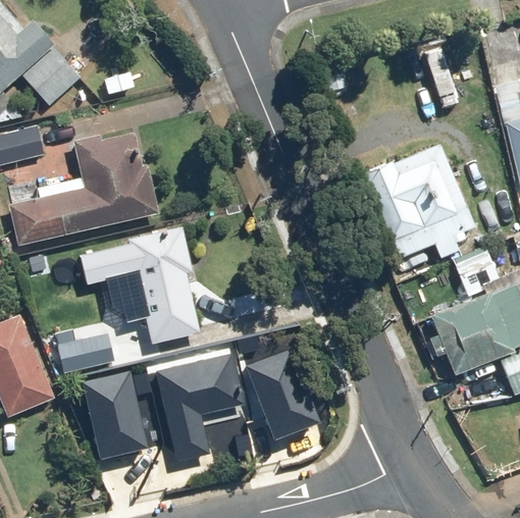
[(0,123),(8,121),(20,111),(2,89),(57,42),(38,20),(24,31),(0,2),(0,123)]
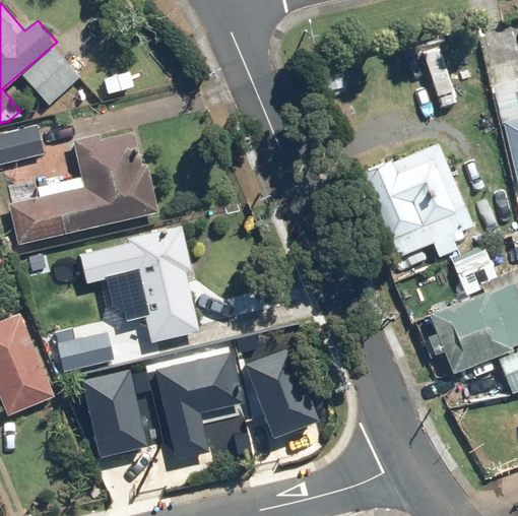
[(439,42),(417,50),(440,112),(461,105),(439,42)]
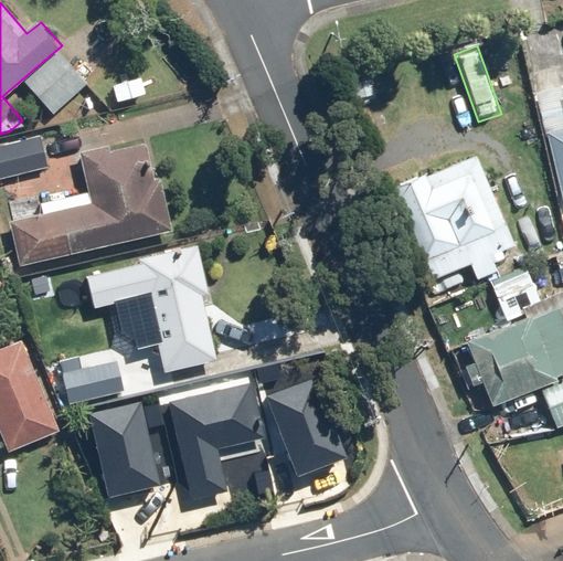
[(87,88),(62,56),(25,86),(52,118),(87,88)]
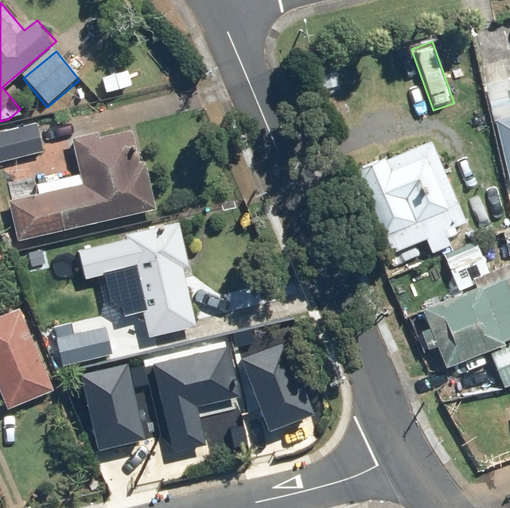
[(509,77),(486,84),(509,182),(509,181),(509,77)]
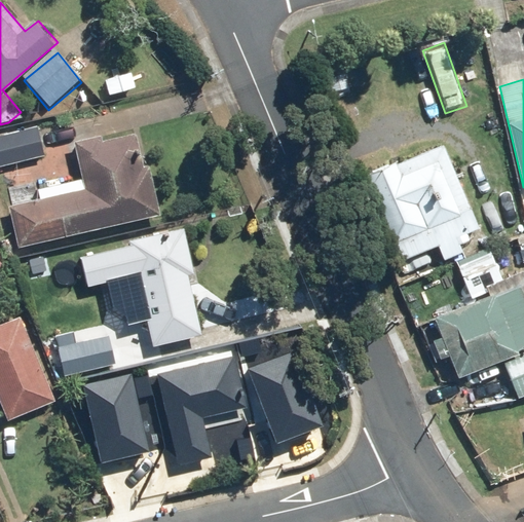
[(40,128),(0,136),(0,166),(36,159),(38,166),(32,179),(8,182),(9,192),(43,188),(51,171),(70,168),(67,148),(44,152),(40,128)]
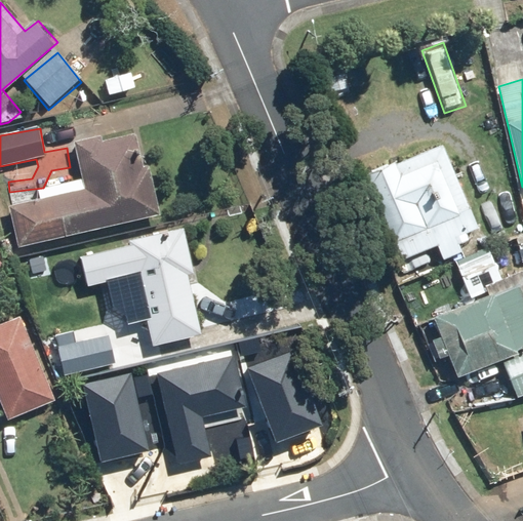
[(8,198),(21,248),(162,214),(150,163),(145,164),(136,133),(103,141),(102,135),(73,142),(82,181),(8,198)]
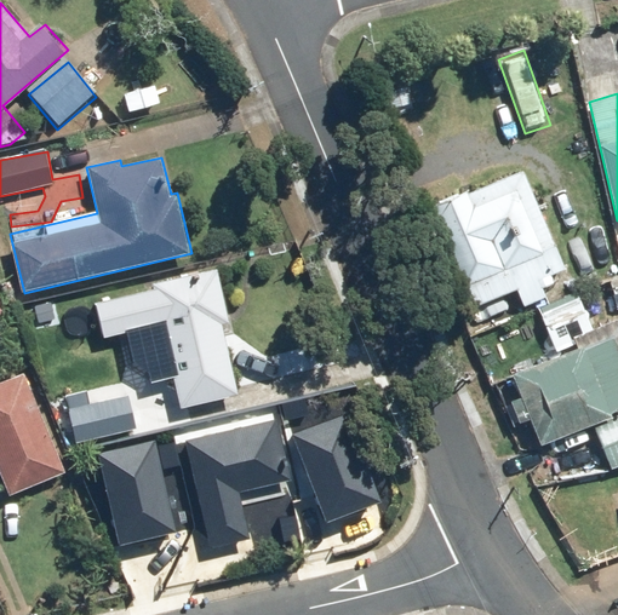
[(524,168),(433,208),(476,308),(516,291),(525,310),(550,298),(547,289),(556,286),(551,275),(567,268),(524,168)]
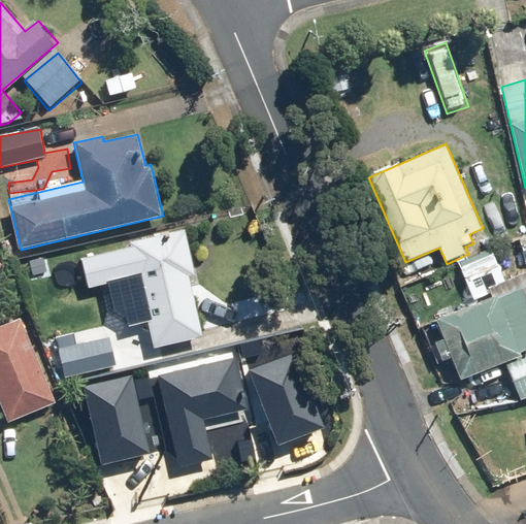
[(196,274),(186,229),(130,242),(132,248),(77,260),(85,289),(126,280),(133,310),(143,308),(153,348),(203,335),(189,275),(196,274)]
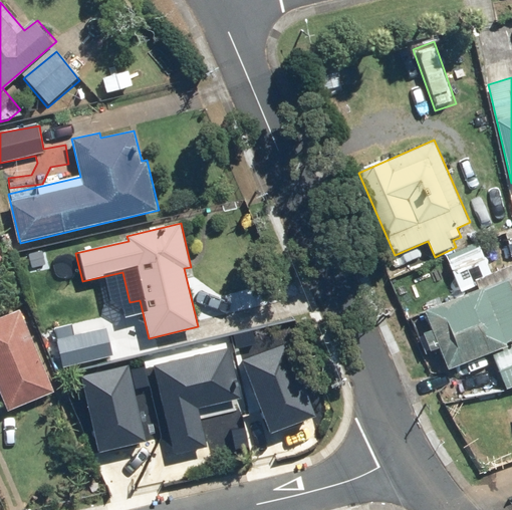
[(453,368),(491,352),(507,391),(511,388),(511,272),(509,265),(501,269),(489,242),(460,255),(475,290),(429,311),(453,368)]
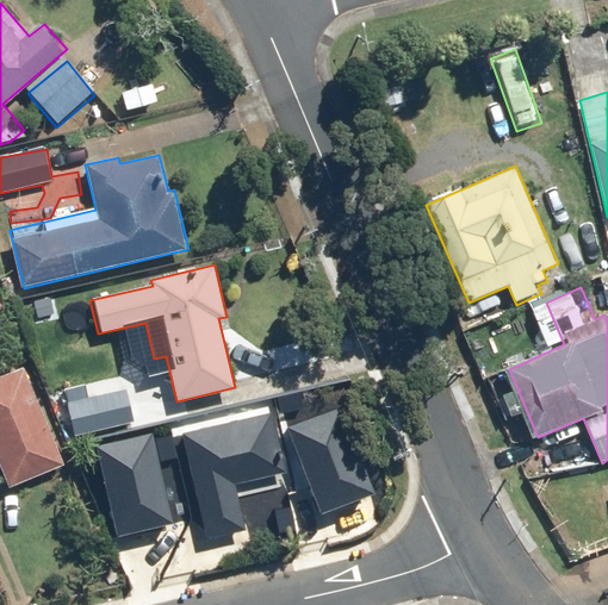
[(116,342),(51,357),(70,440),(135,425),(116,342)]
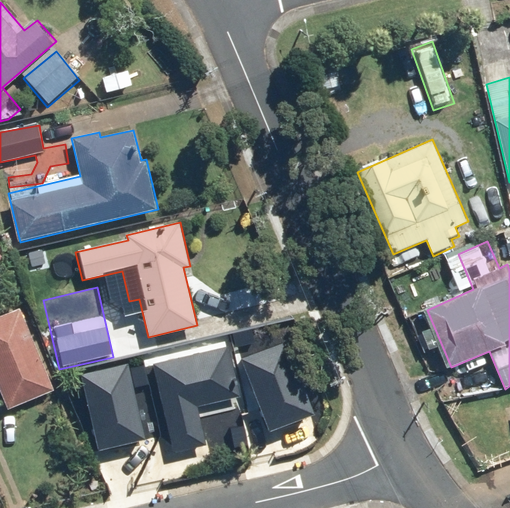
[(55,391),(24,309),(0,317),(0,387),(8,409),(55,391)]
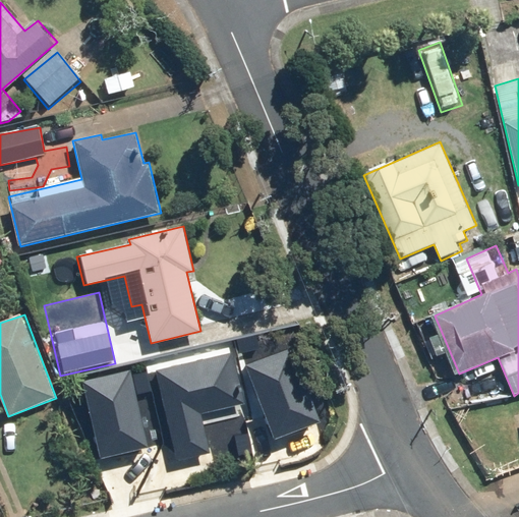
[(236,353),(158,368),(175,460),(212,454),(207,429),(248,421),(236,353)]
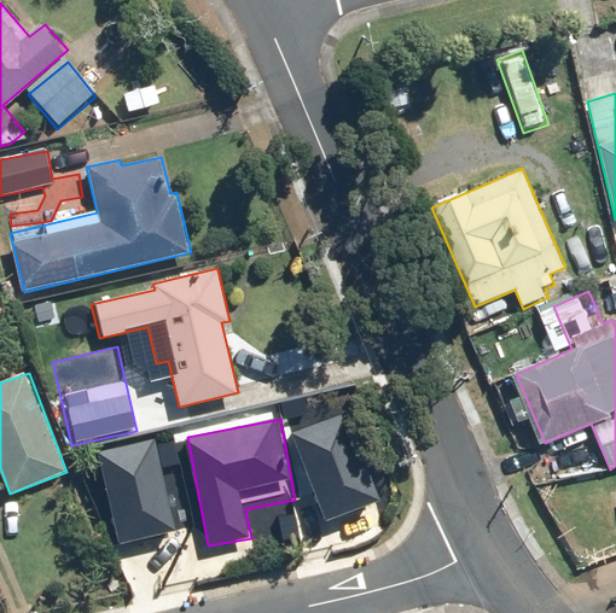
[(143,442),(93,455),(111,525),(162,513),(143,442)]
